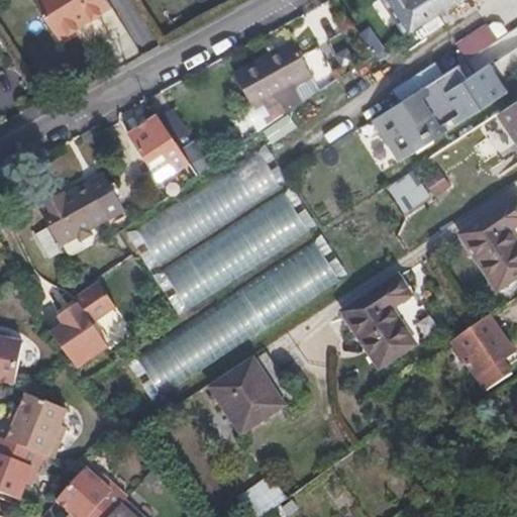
[(35,0),(61,38),(112,6),(107,0),(35,0)]
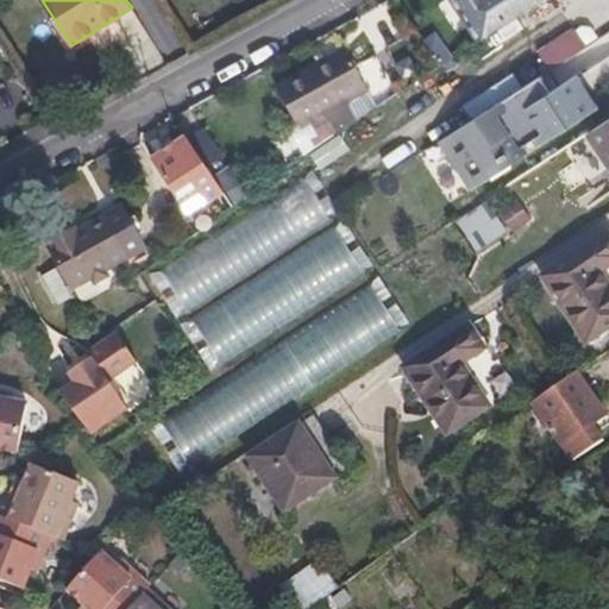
[(454,0),(481,41),(488,36),(542,0),(454,0)]
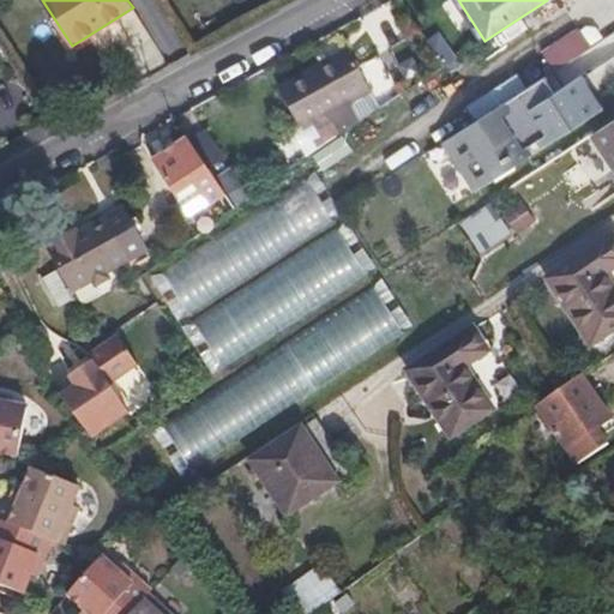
[(549,71),(589,52),(577,28),(537,47),(549,71)]
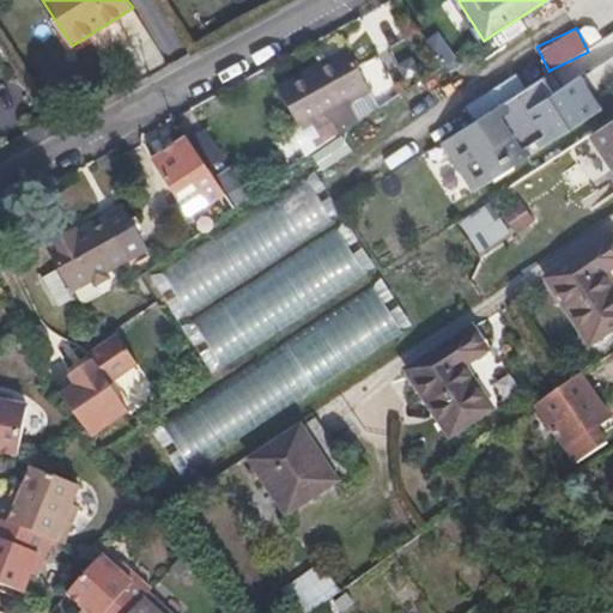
[(278,87),(302,131),(314,123),(326,117),(337,135),(360,122),(350,104),(371,92),(352,58),(347,48),(331,58),(308,71),(278,87)]
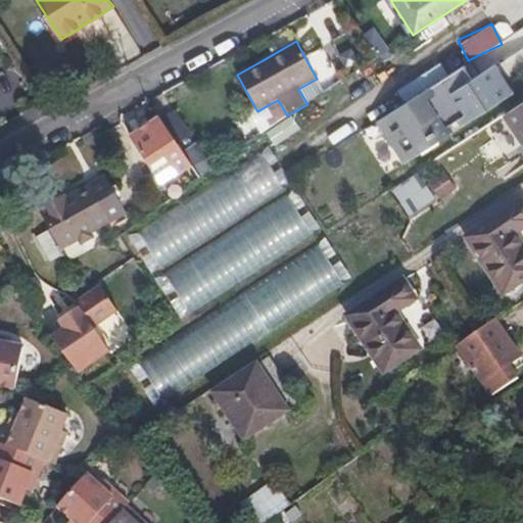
[(406,162),(454,131),(449,125),(460,119),(463,125),(514,92),(496,64),(472,80),(464,66),(379,121),(406,162)]
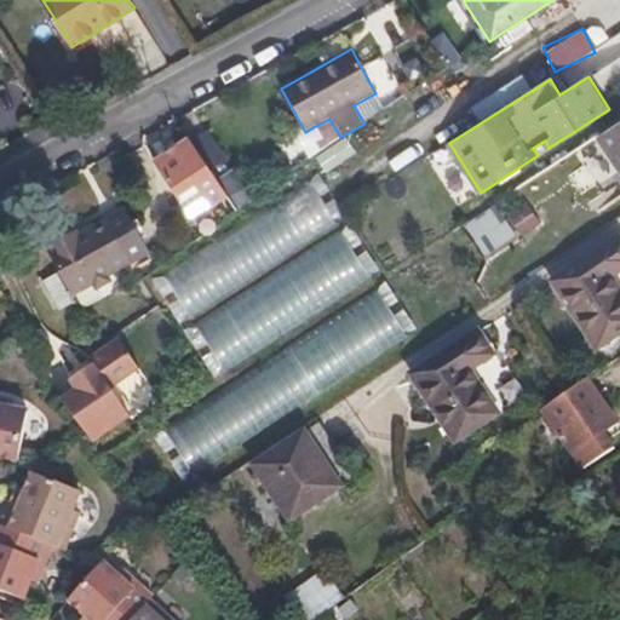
[(328,144),(340,137),(329,119),(317,125),(328,144)]
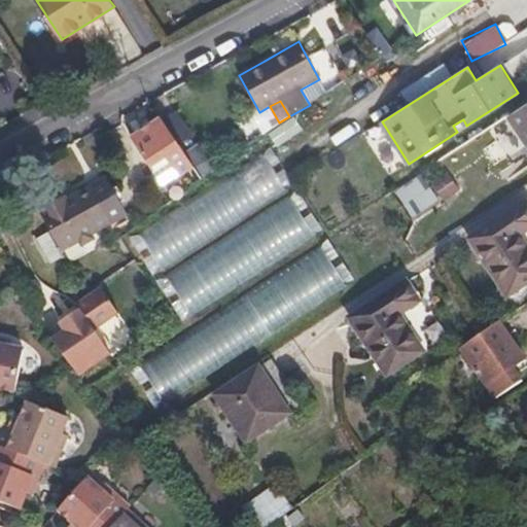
[(526,103),(507,115),(526,143),(526,103)]
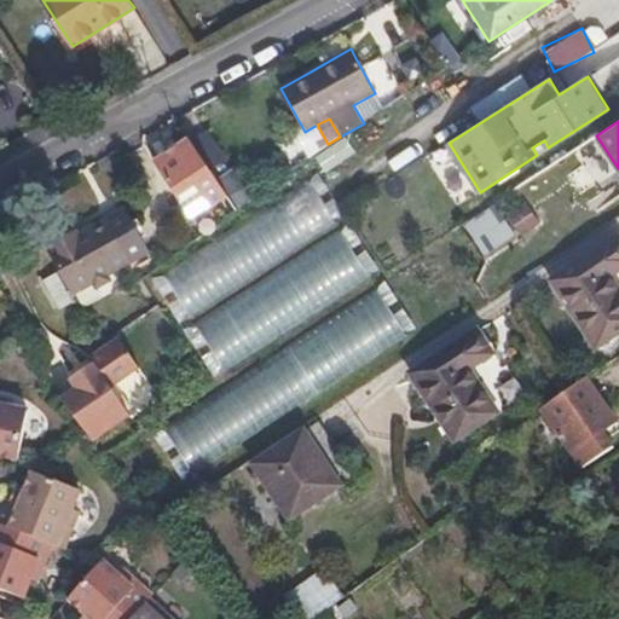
[(189,140),(169,154),(154,165),(158,172),(179,200),(196,187),(212,208),(229,196),(189,140)]
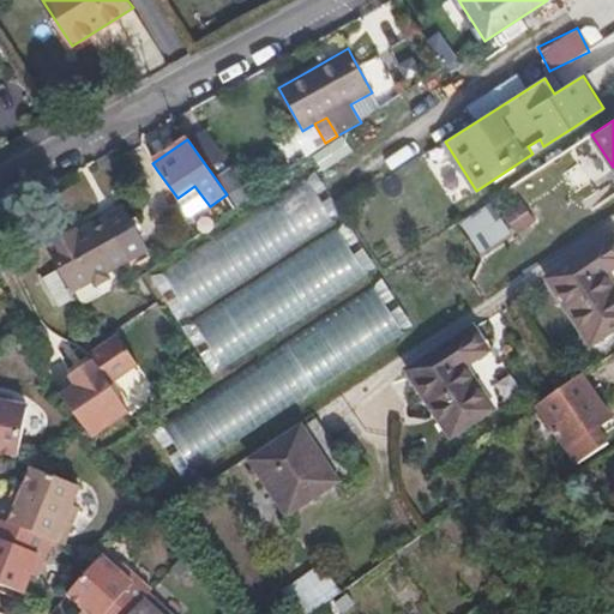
[(163,270),(187,309),(339,216),(314,176),(163,270)]
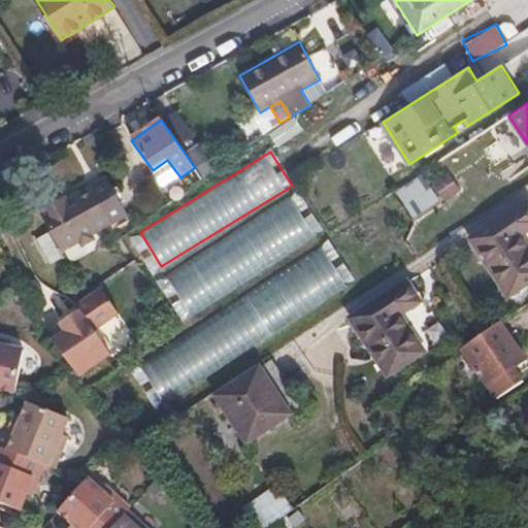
[(167,160),(153,170),(155,174),(165,189),(180,177),(167,160)]
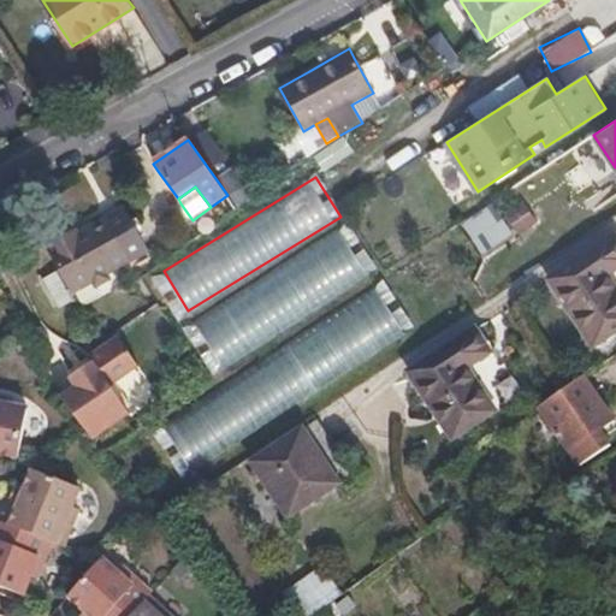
[(520,234),(537,221),(523,202),(505,214),(520,234)]
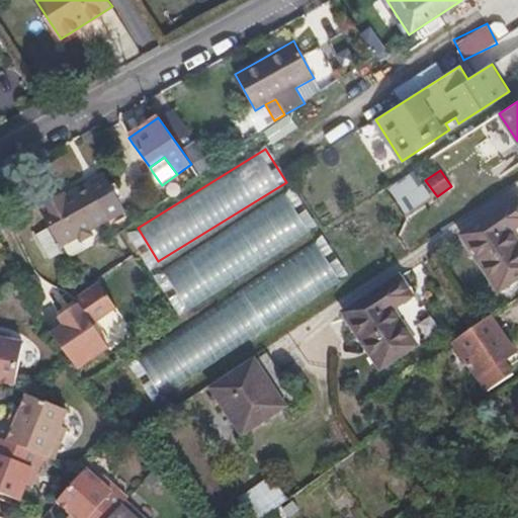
[(414,171),(386,183),(401,212),(427,199),(414,171)]
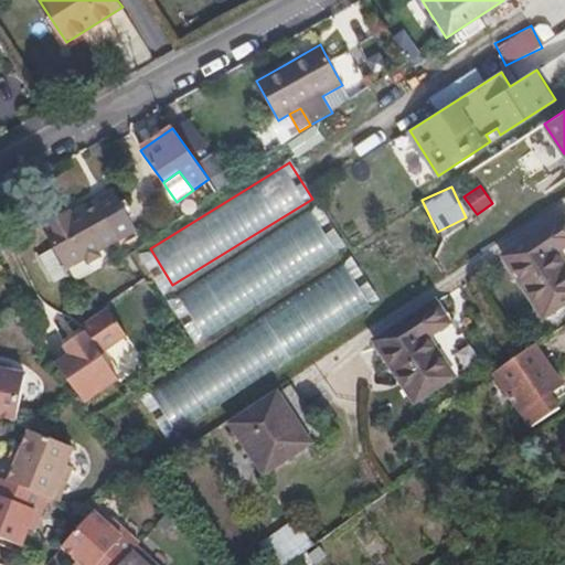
[(53,249),(64,269),(121,238),(135,231),(114,192),(100,200),(72,215),(70,213),(42,228),(53,249)]
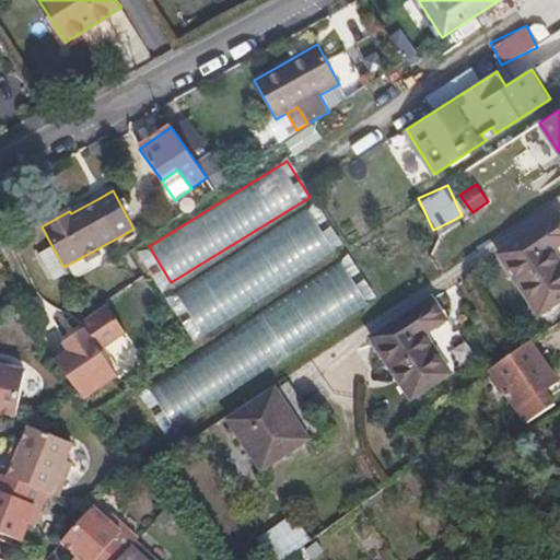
[(175,292),(202,335),(339,248),(311,206),(175,292)]
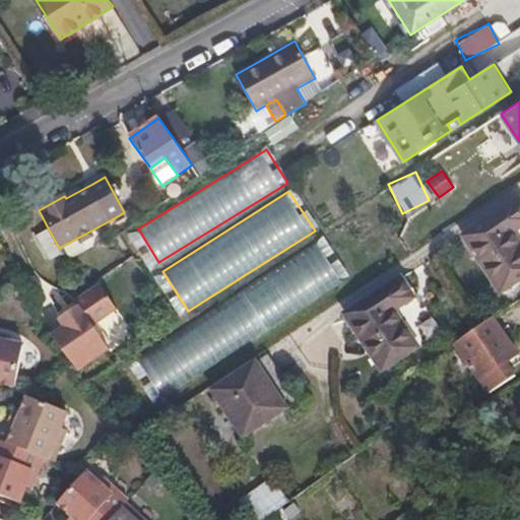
[(519,278),(519,245),(512,232),(519,225),(519,202),(519,201),(464,237),(501,290),(519,278)]
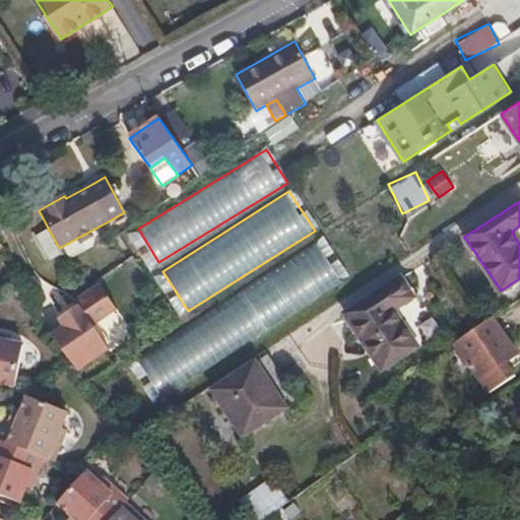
[(50,262),(63,255),(59,248),(49,230),(36,237),(50,262)]
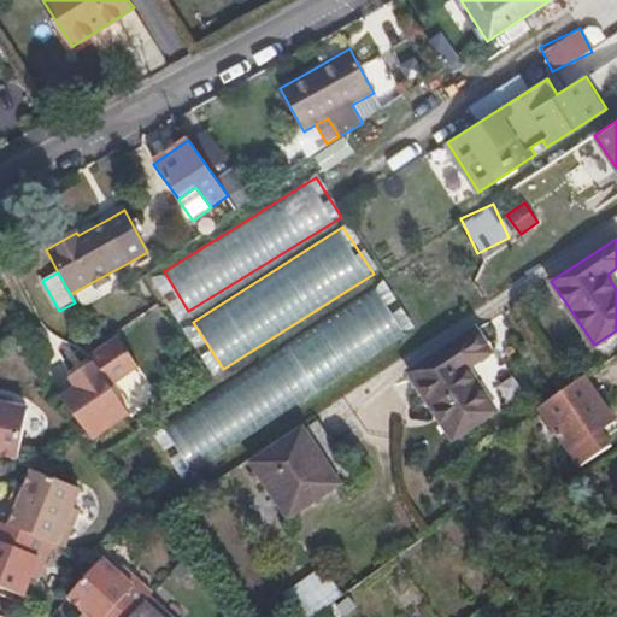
[(383,293),(164,418),(189,462),(409,336),(383,293)]
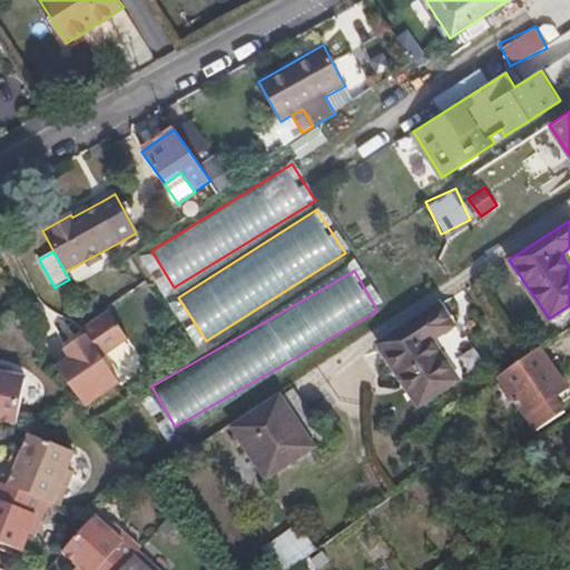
[(453,325),(440,306),(380,345),(420,404),(457,380),(431,340),(453,325)]
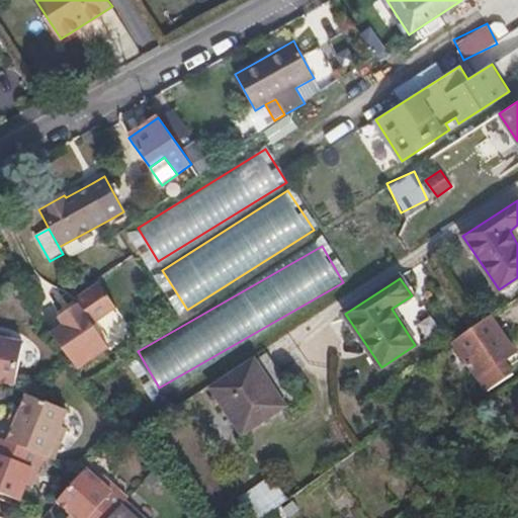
[(66,327),(54,335),(69,358),(77,370),(109,349),(94,326),(118,310),(102,285),(77,301),(80,307),(61,319),(66,327)]
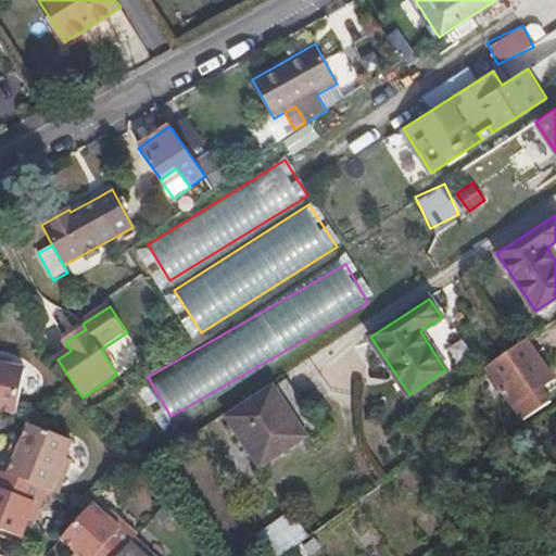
[(542,390),(554,381),(526,341),(487,367),(515,408),(525,421),(552,403),(542,390)]
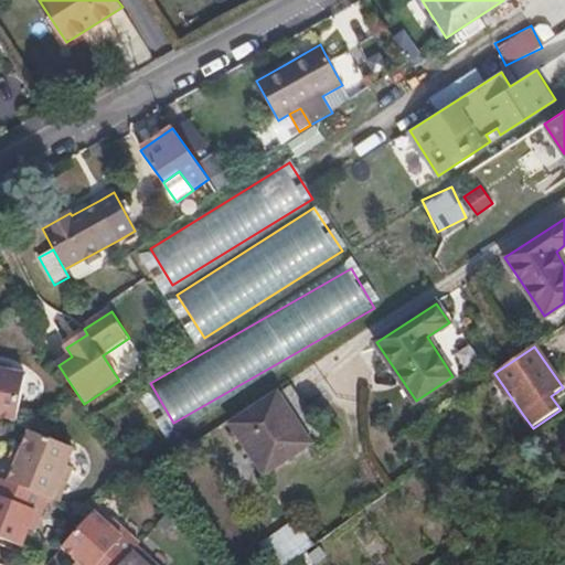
[(9,364),(0,362),(0,417),(18,420),(27,374),(8,371),(9,364)]
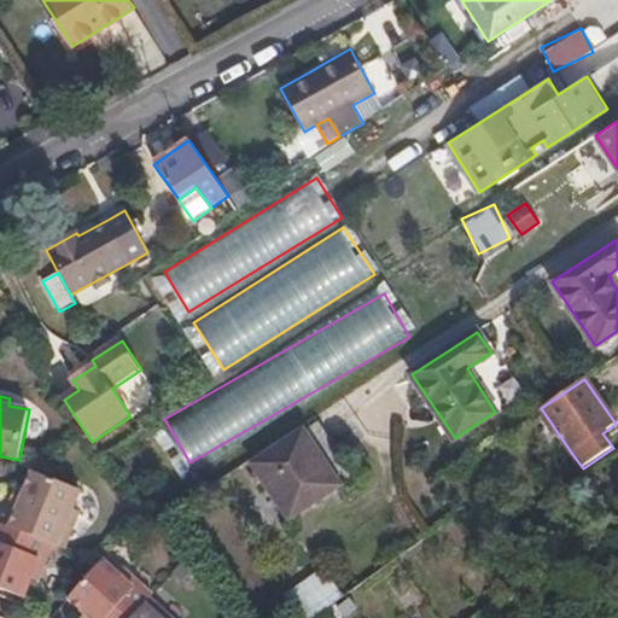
[(304,431),(339,485),(350,478),(314,425),(304,431)]
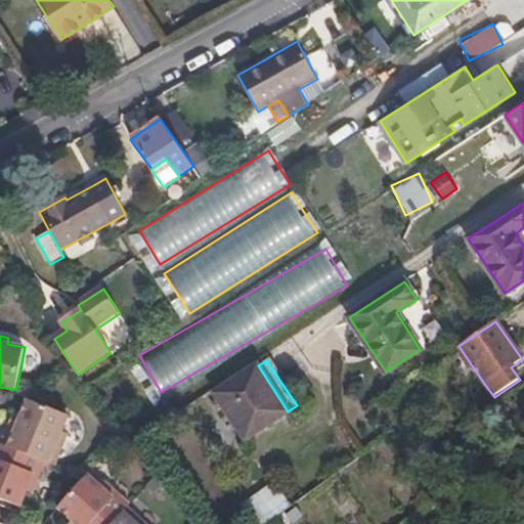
[(288,411),(258,365),(215,394),(246,440),(288,411)]
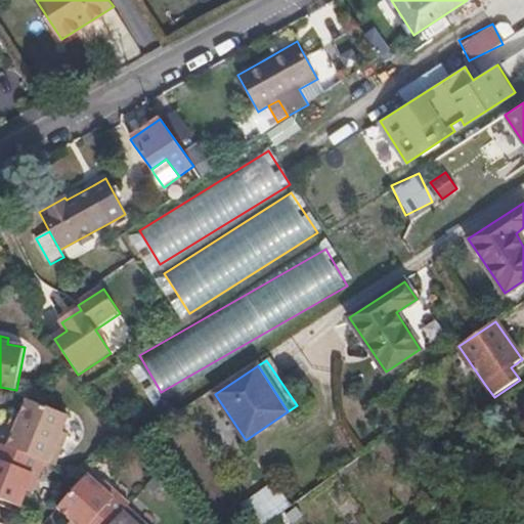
[(69,416),(29,400),(22,417),(14,415),(10,426),(2,444),(45,462),(54,466),(68,433),(61,431),(69,416)]
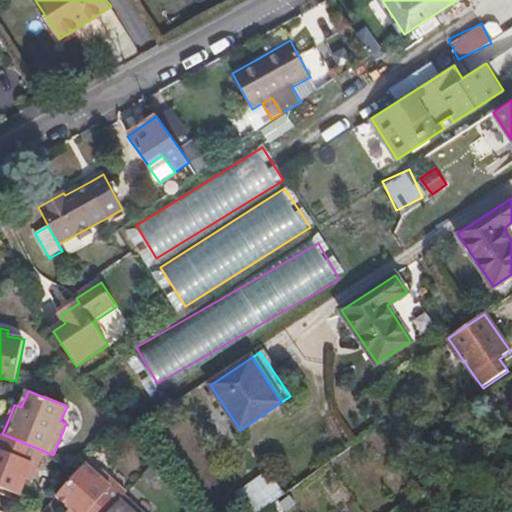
[(2,434),(0,433),(0,487),(20,495),(26,479),(32,482),(44,451),(2,434)]
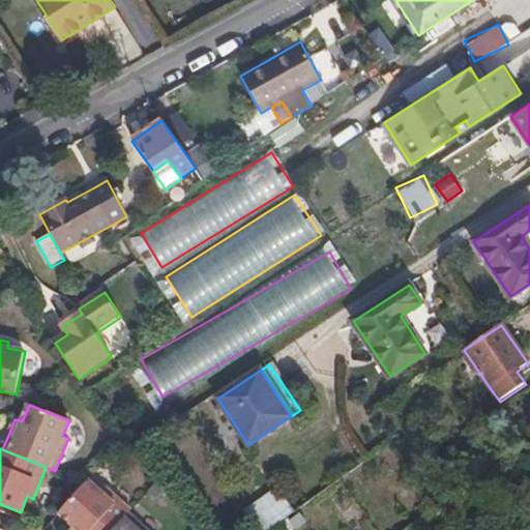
[(86,482),(59,512),(74,526),(69,529),(113,529),(128,513),(131,510),(106,488),(101,492),(88,480),(86,482)]
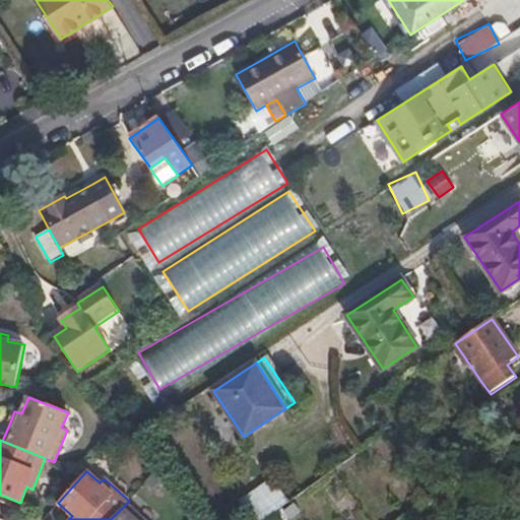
[(240,502),(253,519),(263,519),(289,502),(273,479),(240,502)]
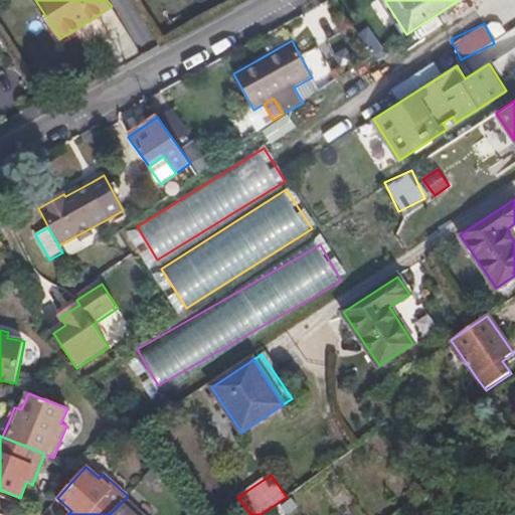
[(397,501),(415,483),(408,476),(390,494),(397,501)]
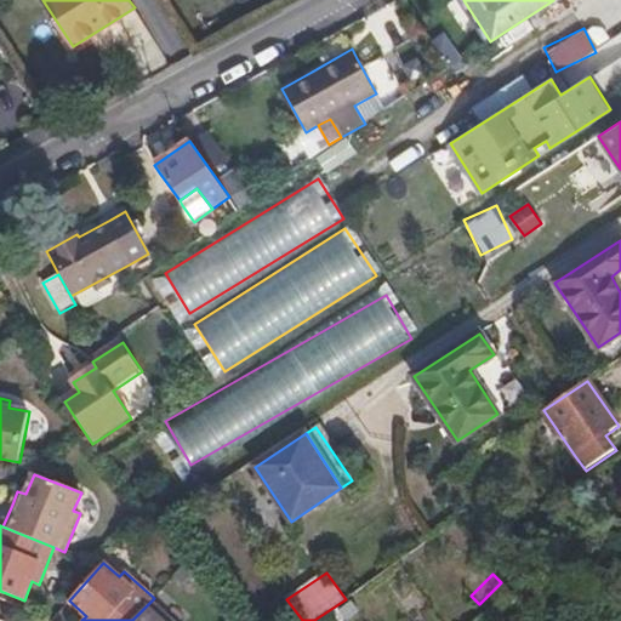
[(172,620),(151,602),(132,620),(172,620)]
